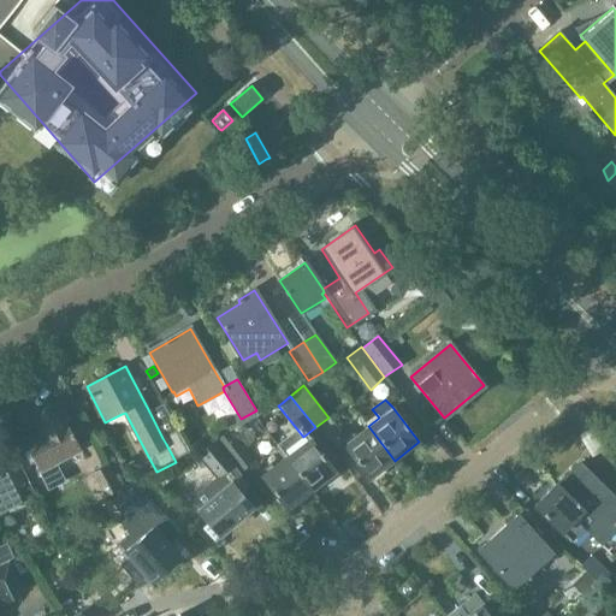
[(33,456),(41,473),(83,452),(67,422),(69,422),(59,402),(25,419),(34,436),(24,440),(29,450),(33,456)]
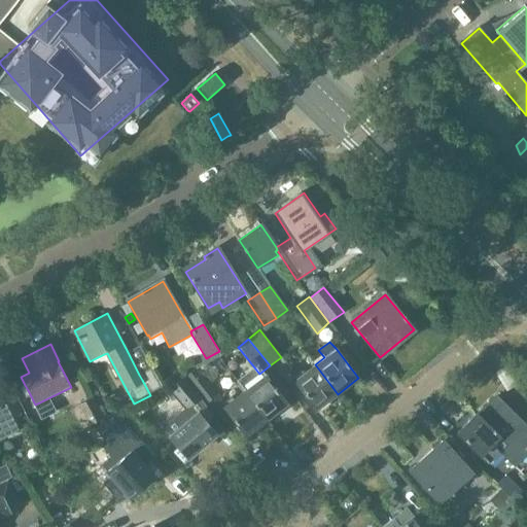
[(338,394),(315,364),(293,380),(317,410),(338,394)]
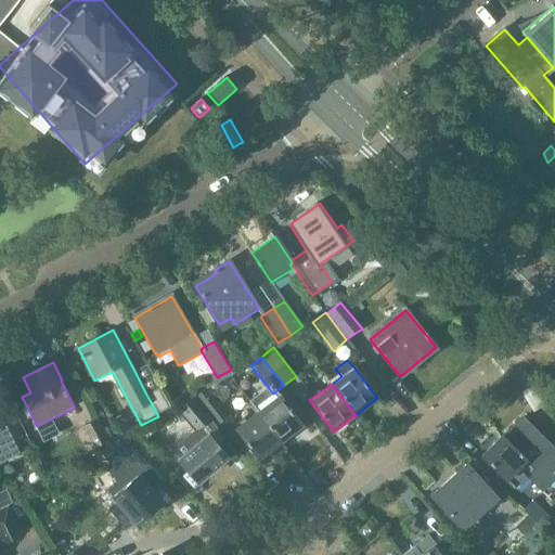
[(150,400),(158,416),(171,409),(158,387),(146,395),(150,400)]
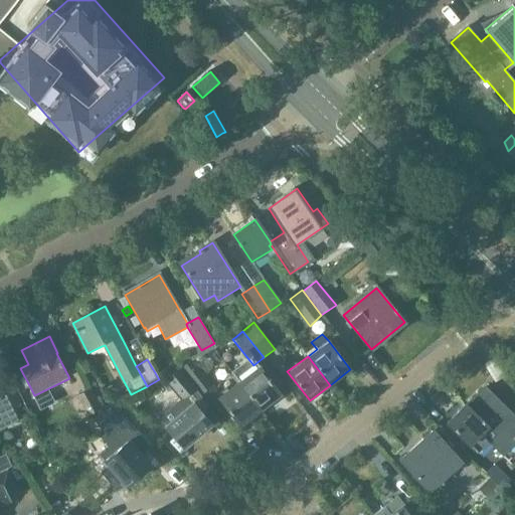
[(190,359),(179,369),(195,387),(201,396),(212,387),(190,360),(190,359)]
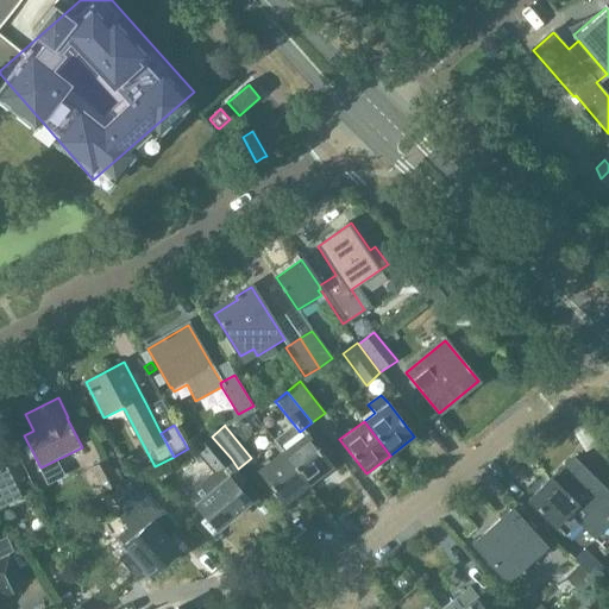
[(306,432),(282,451),(308,485),(333,468),(306,432)]
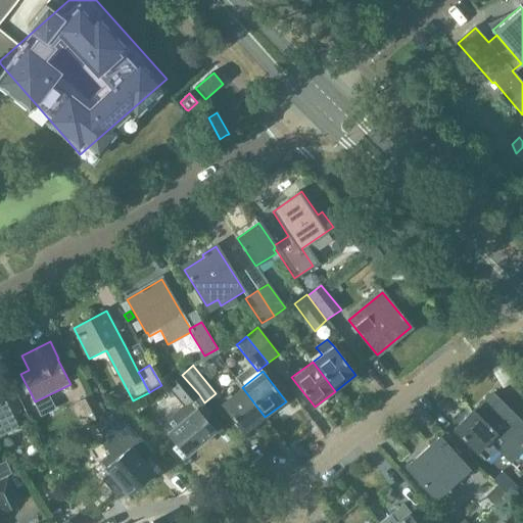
[(20,374),(11,379),(15,386),(25,382),(20,374)]
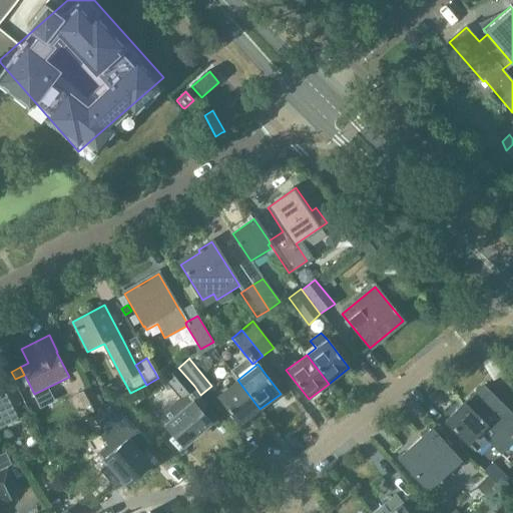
[(179,398),(158,416),(164,424),(183,445),(209,423),(200,412),(192,402),(201,395),(200,395),(194,386),(178,368),(167,377),(163,380),(179,398)]
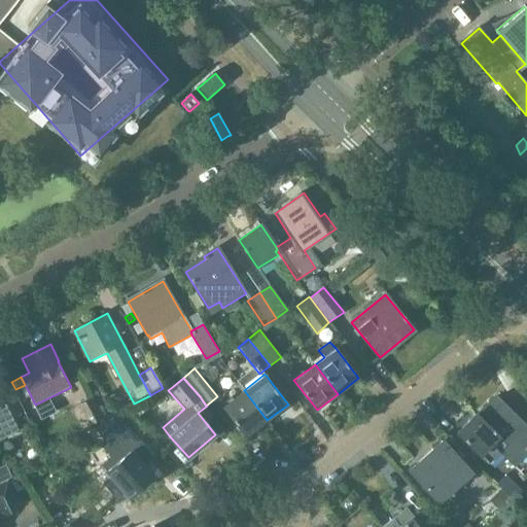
[(267,420),(244,390),(223,407),(246,436),(267,420)]
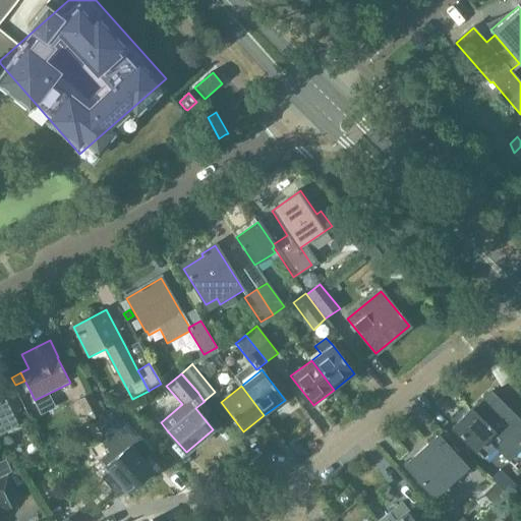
[(0,435),(18,426),(12,414),(3,395),(0,388),(0,435)]
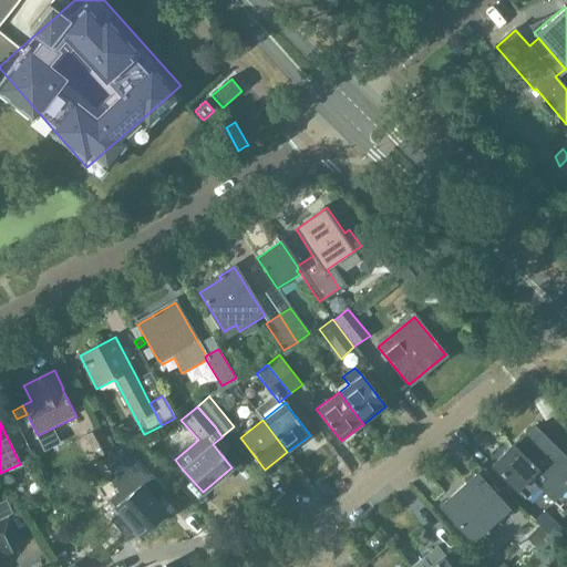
[(566,456),(533,423),(512,446),(521,455),(521,456),(544,480),(537,486),(538,488),(543,493),(552,501),(566,487),(566,456)]
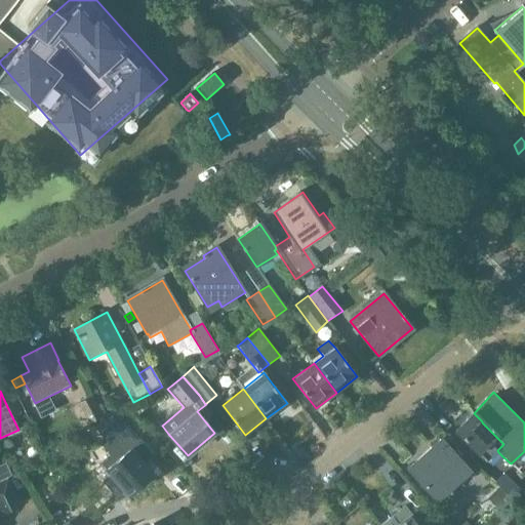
[(78,404),(89,425),(103,417),(91,397),(78,404)]
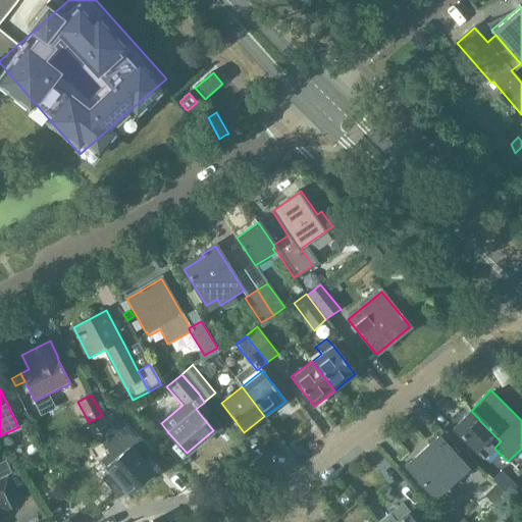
[(115,410),(91,425),(105,441),(101,445),(109,453),(101,460),(107,467),(111,471),(125,488),(128,492),(152,472),(141,460),(151,451),(115,410)]
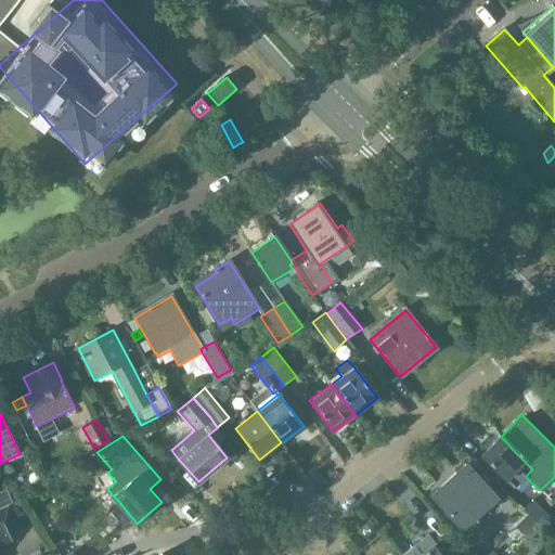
[(516,489),(527,478),(526,476),(532,469),(510,447),(510,446),(501,437),(482,455),(507,480),(516,489)]
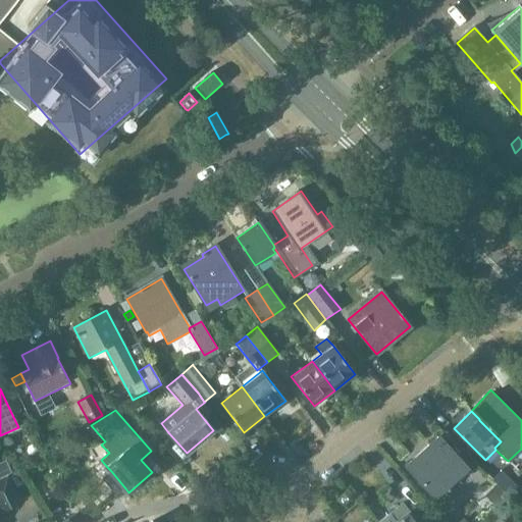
[(406,467),(433,498),(467,467),(456,455),(451,450),(439,437),(406,467)]
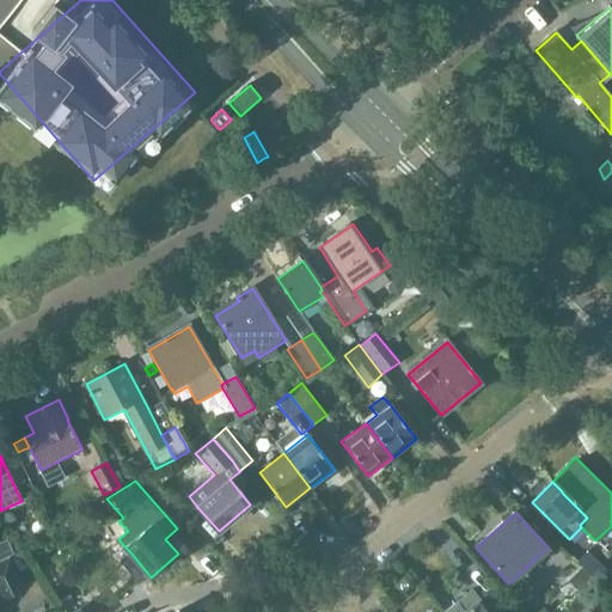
[(534,521),(528,527),(534,533),(540,528),(534,521)]
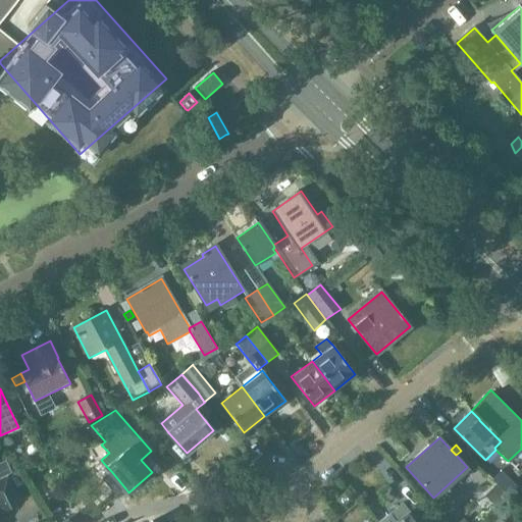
[(5,461),(0,463),(0,478),(11,473),(5,461)]
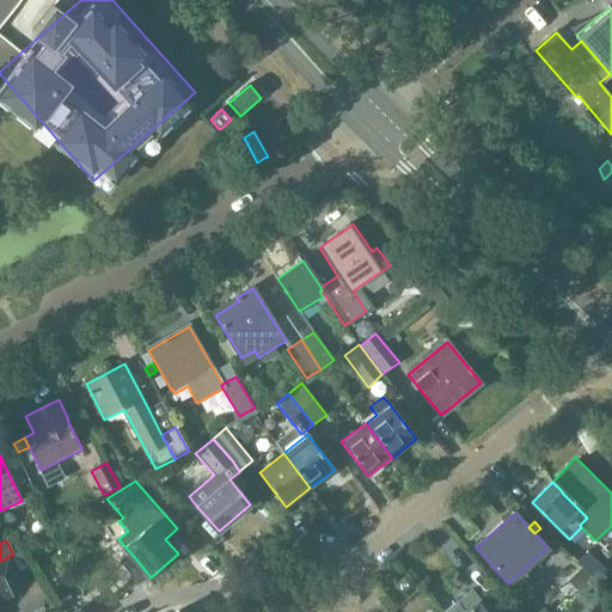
[(571,557),(598,583),(609,574),(587,552),(577,562),(571,557)]
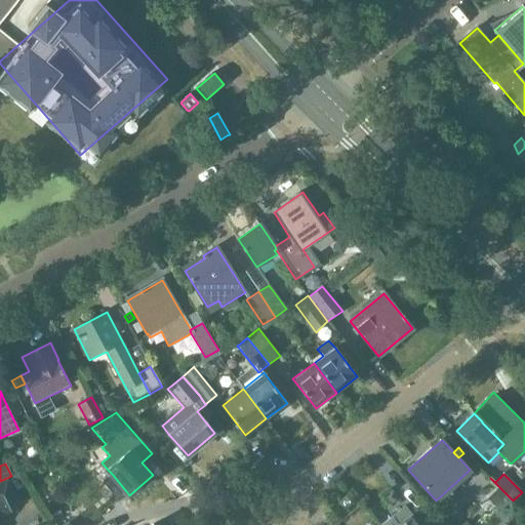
[(2,524),(1,522),(0,520),(0,516),(21,507),(7,480),(0,483),(0,524),(2,524)]
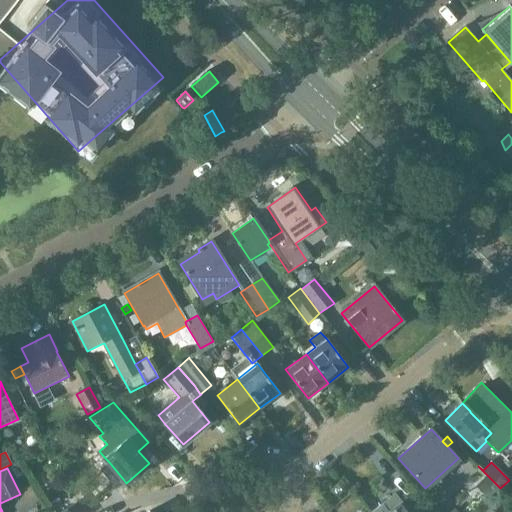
[(500,494),(511,505),(511,488),(509,485),(500,494)]
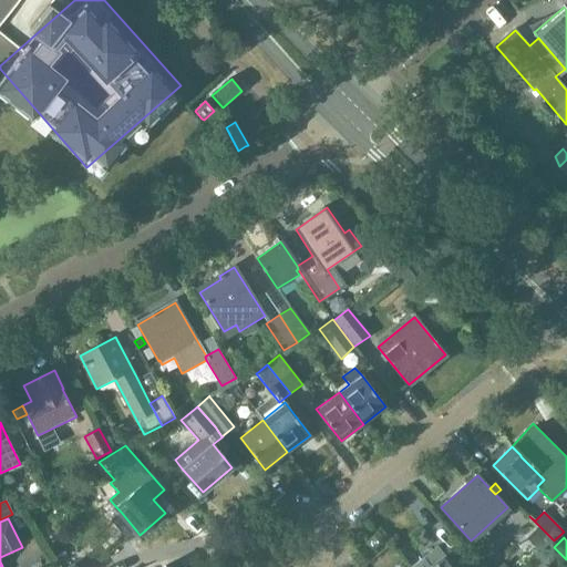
[(452,566),(437,547),(412,566),(452,566)]
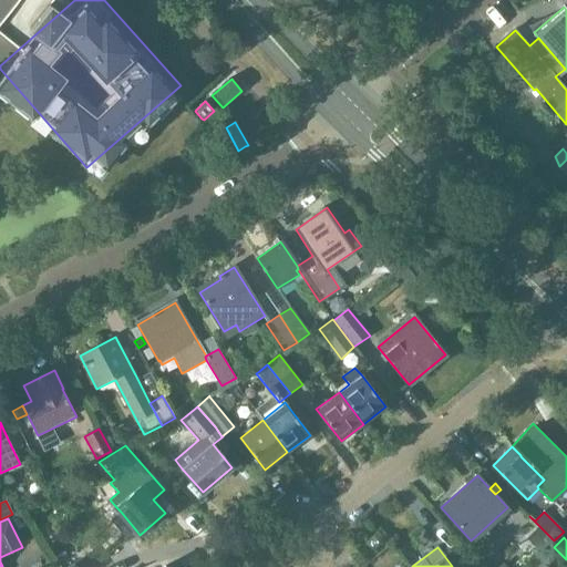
[(93,566),(86,555),(66,566),(93,566)]
